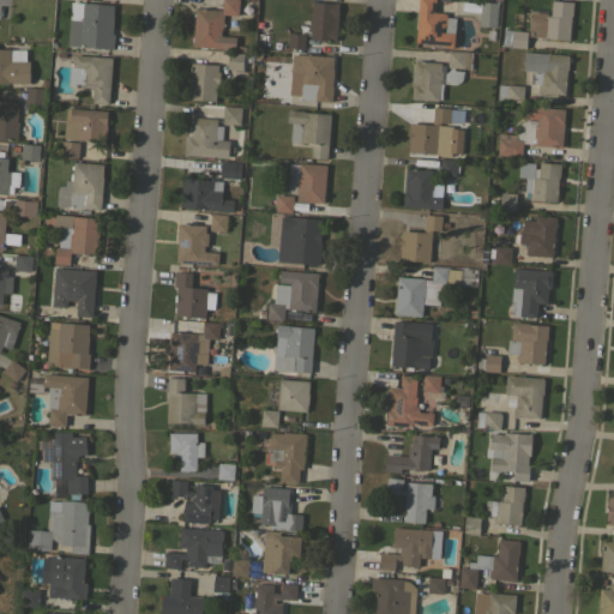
[(196,7),(222,10),(222,0),(238,0),(238,14),(223,13),(222,23),(224,23),(224,25),(223,25),(222,29),(221,29),(221,36),(235,37),(235,49),(203,47),(203,48),(199,48),(199,47),(192,46),(196,7)]
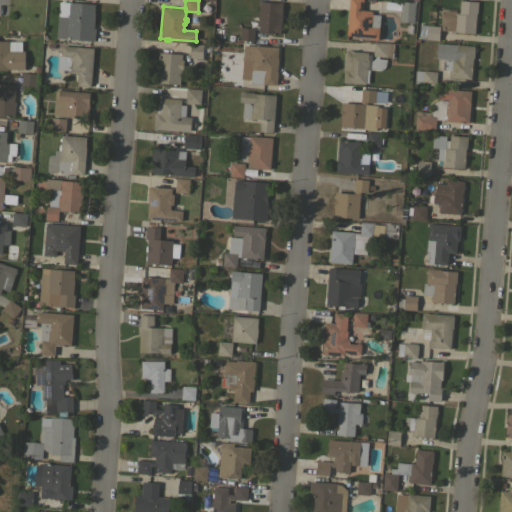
[(348,0),(362,0),(362,10),(371,10),(371,11),(372,11),(372,14),(379,14),(378,37),(346,35),(348,0)]
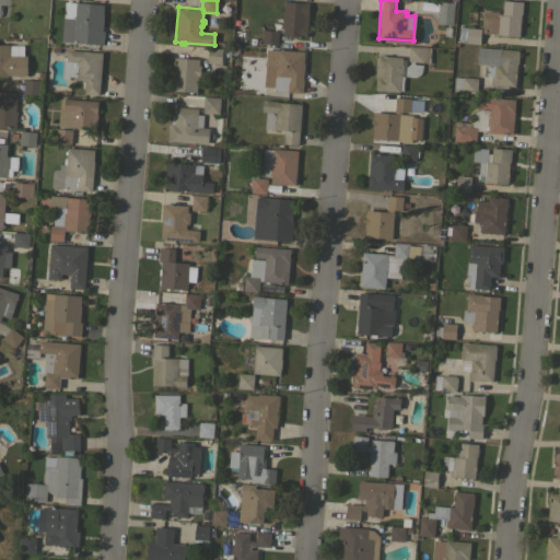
[(483,14),(485,14),(485,11),(502,12),(503,0),(523,1),(522,14),(521,14),(518,36),(494,34),(494,33),(482,33),(483,14)]
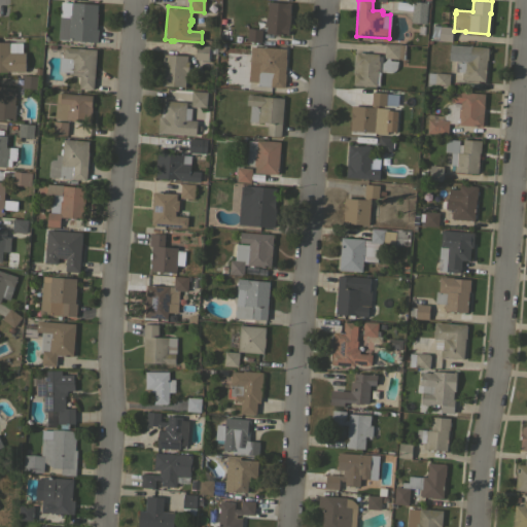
[(268,1),(286,2),(290,2),(289,13),(290,13),(289,25),(288,25),(288,34),(266,33),(267,26),(265,26),(266,16),(267,16),(268,1)]
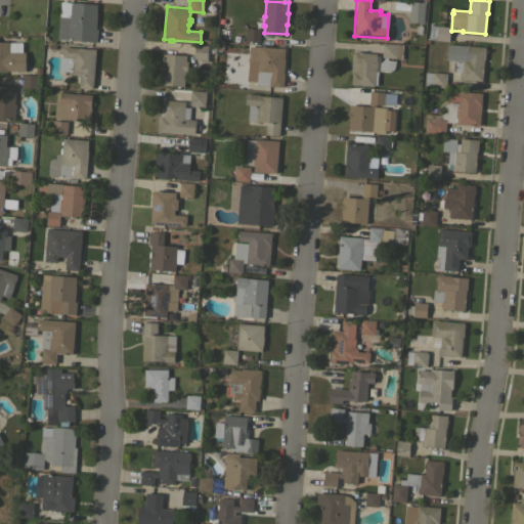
[(409,1),(425,2),(423,24),(408,23),(409,1)]
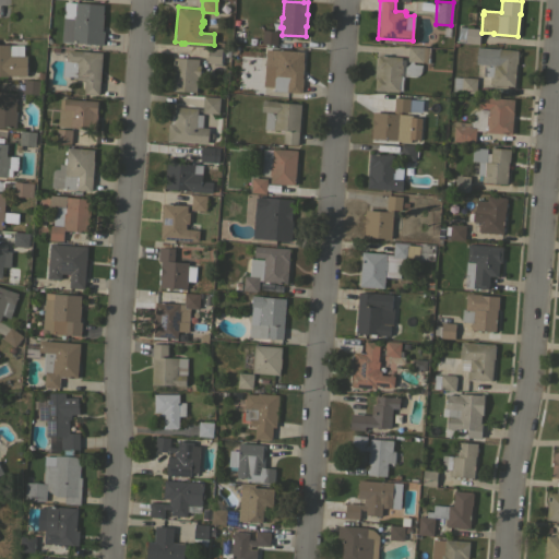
[(75,2),(103,4),(102,14),(103,14),(102,31),(104,31),(103,44),(61,40),(63,18),(72,19),(73,15),(74,15),(75,2)]
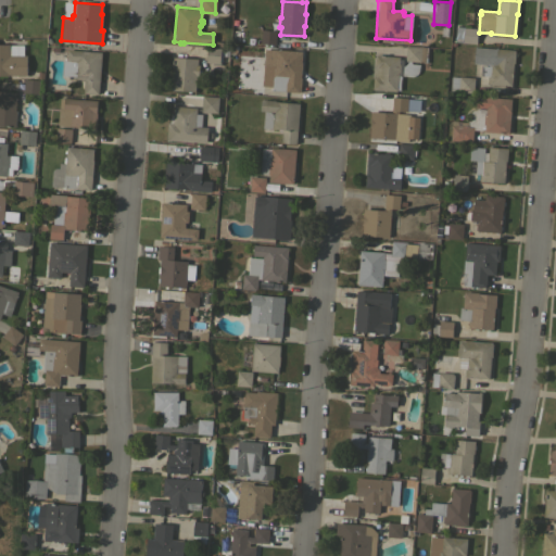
[(456,25),(464,25),(464,27),(477,28),(476,43),(463,42),(463,41),(454,41),(456,25)]
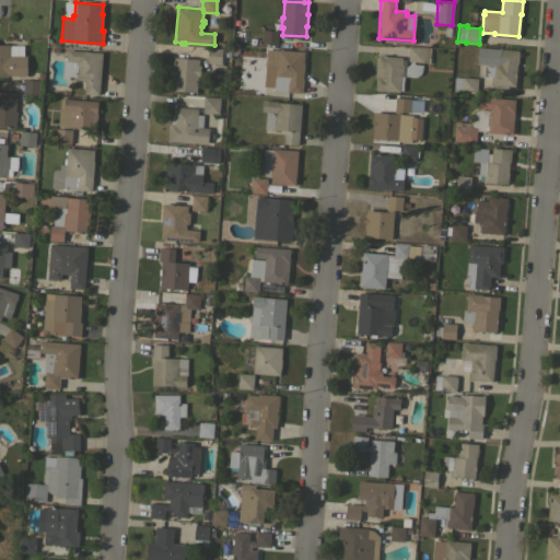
[(263,30),(278,31),(278,33),(279,33),(279,37),(292,38),(292,45),(277,44),(277,45),(261,43),(263,30)]
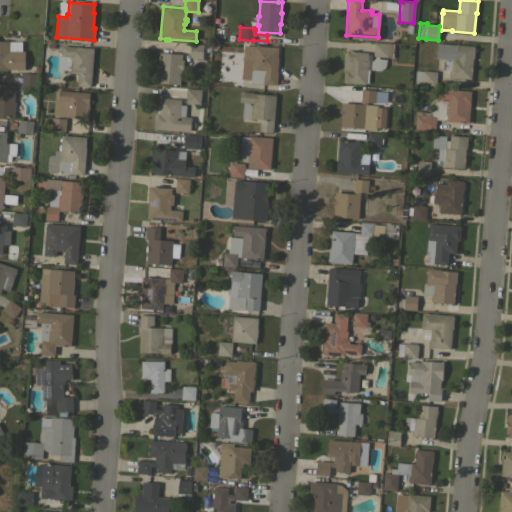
[(24,51),(24,69),(8,69),(0,69),(0,40),(8,40),(8,42),(21,42),(21,51),(24,51)]
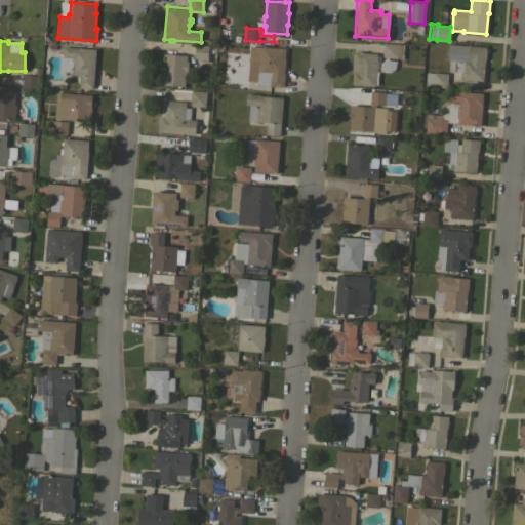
[(377,83),(374,83),(374,86),(369,85),(369,86),(366,86),(366,85),(351,84),(354,51),(376,52),(376,55),(380,55),(380,62),(385,57),(381,57),(382,43),(397,44),(397,43),(403,44),(403,58),(388,57),(388,59),(396,59),(395,66),(394,69),(391,71),(389,72),(378,71),(377,83)]
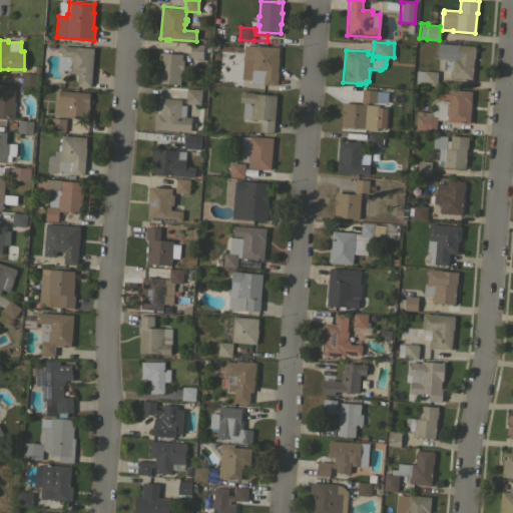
[(203,44),(202,55),(203,55),(203,59),(195,59),(195,57),(189,57),(190,43),(203,44)]
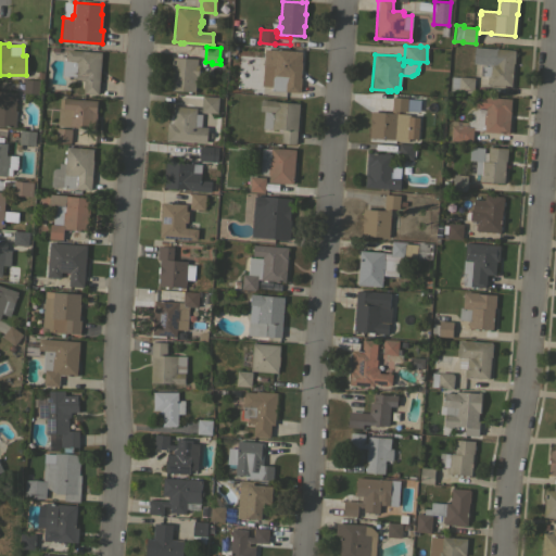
[(515,50),(514,63),(513,63),(510,86),(487,84),(488,76),(479,76),(480,65),(490,66),(490,65),(489,65),(489,64),(474,63),(474,66),(470,66),(470,62),(474,62),(475,47),(515,50)]
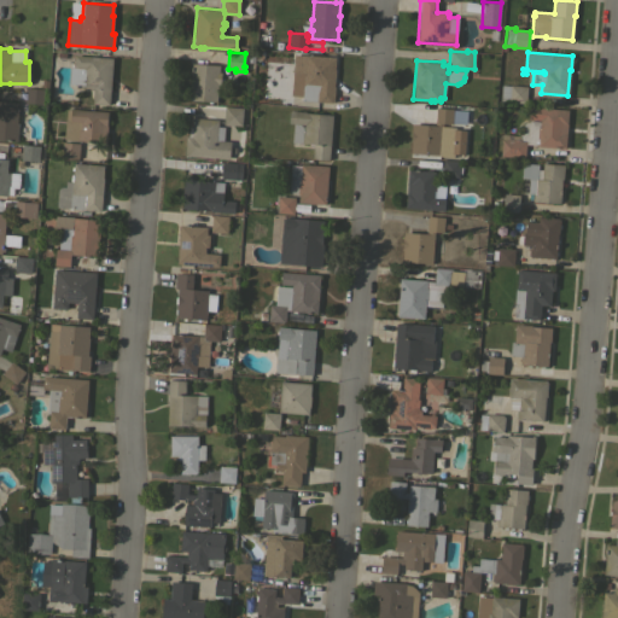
[(336,57),(334,69),(336,69),(334,86),(333,101),(332,101),(302,100),(302,99),(297,99),(298,85),(303,85),(304,74),(292,73),(293,53),(336,57)]
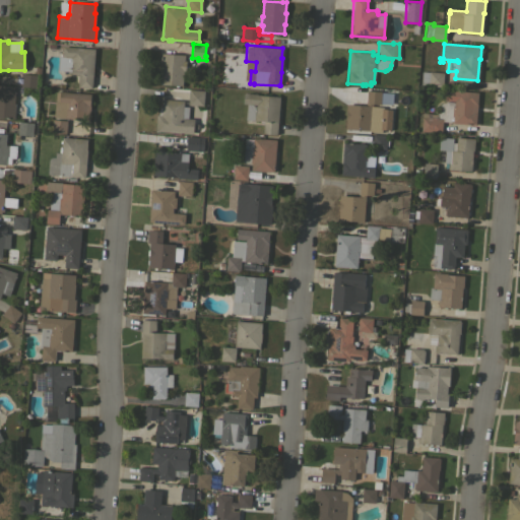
[(94,49),(91,87),(78,86),(78,74),(69,73),(70,71),(58,70),(59,55),(62,56),(63,46),(94,49)]
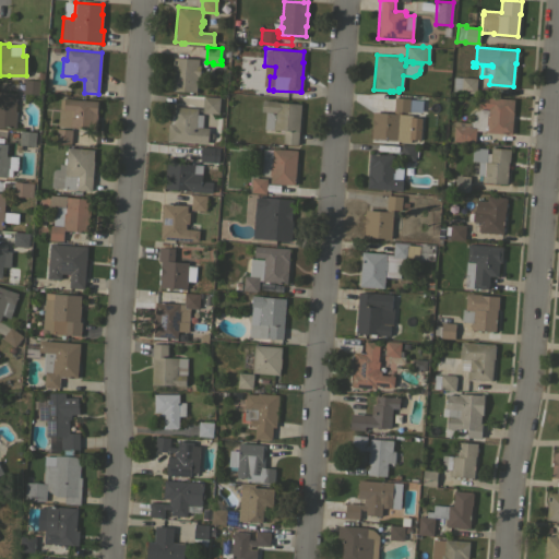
[(174,57),(199,58),(198,64),(200,64),(200,70),(202,70),(202,73),(200,73),(199,76),(198,76),(197,92),(192,92),(192,93),(188,93),(188,92),(171,91),(174,57)]
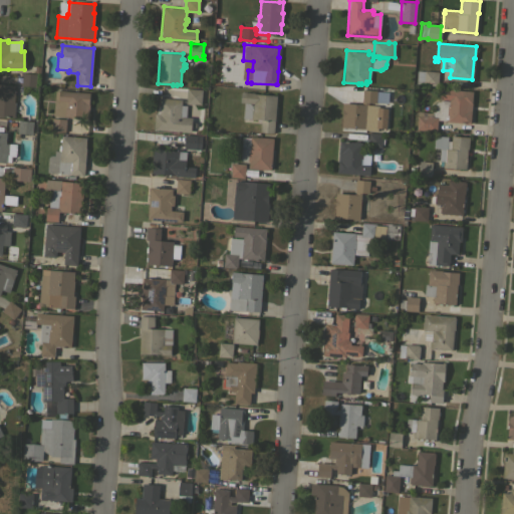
[(22,72),(34,73),(35,65),(39,65),(37,87),(21,86),(22,72)]
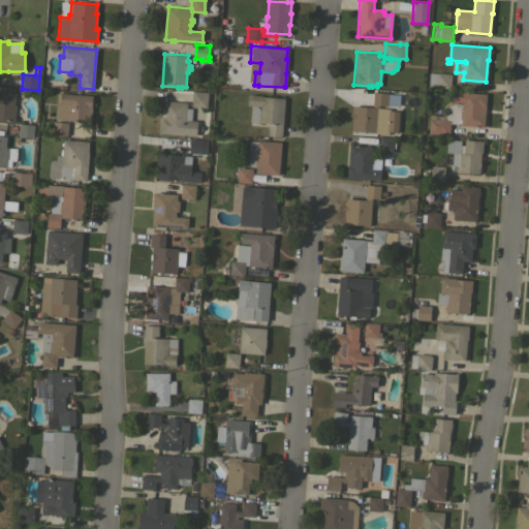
[(452,73),(449,88),(435,87),(436,86),(428,86),(429,72),(436,72),(452,73)]
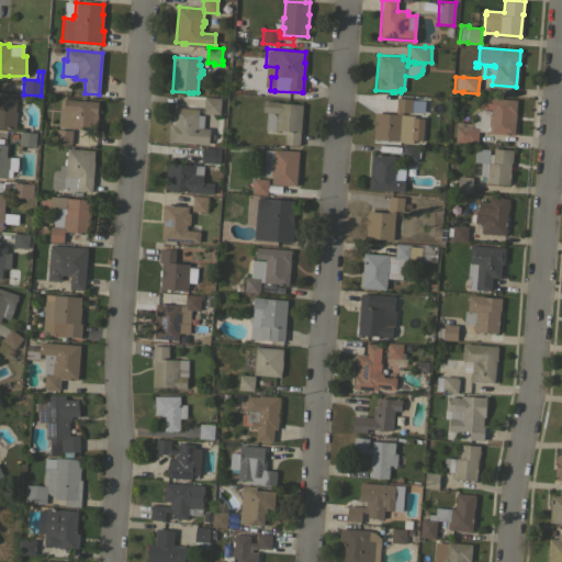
[(0,91),(17,93),(15,112),(17,112),(15,128),(0,126),(0,91)]
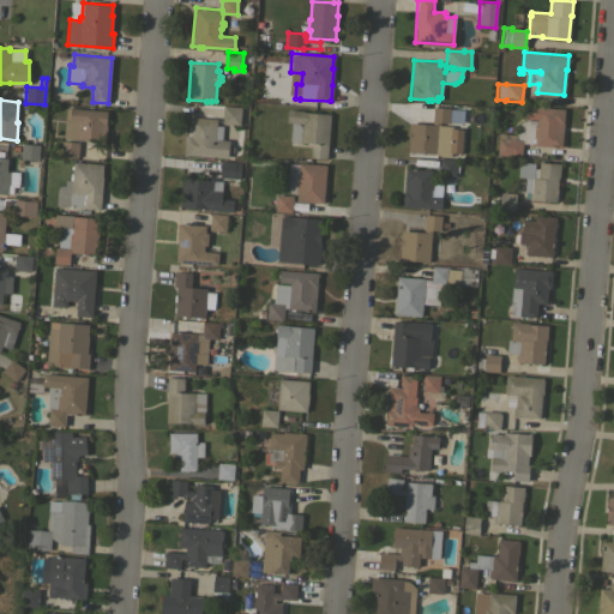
[(223,106),(241,107),(240,125),(222,124),(223,106)]
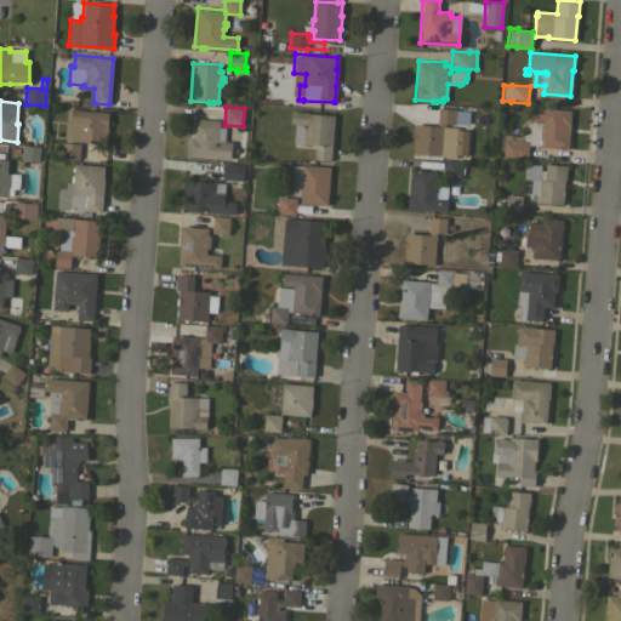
[(542,121),(542,120),(530,119),(531,107),(571,109),(568,148),(540,147),(540,146),(528,144),(528,158),(502,157),(503,140),(505,140),(505,135),(522,136),(522,132),(523,127),(525,125),(528,123),(534,121),(542,121)]
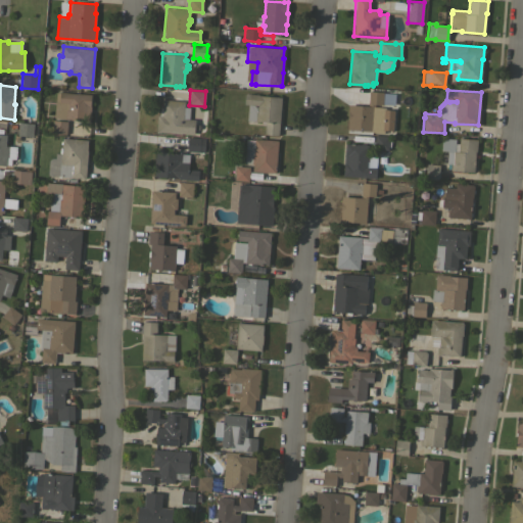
[(348,104),(368,106),(369,91),(383,92),(382,104),(375,104),(374,106),(385,107),(385,109),(393,109),(391,128),(384,128),(384,133),(371,132),(371,131),(347,129),(348,104)]
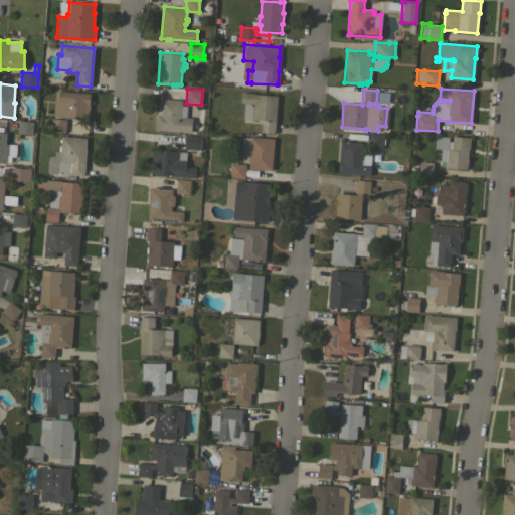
[(90,93),(89,104),(90,104),(89,119),(64,117),(64,115),(56,114),(58,97),(57,97),(57,94),(58,95),(59,91),(90,93)]
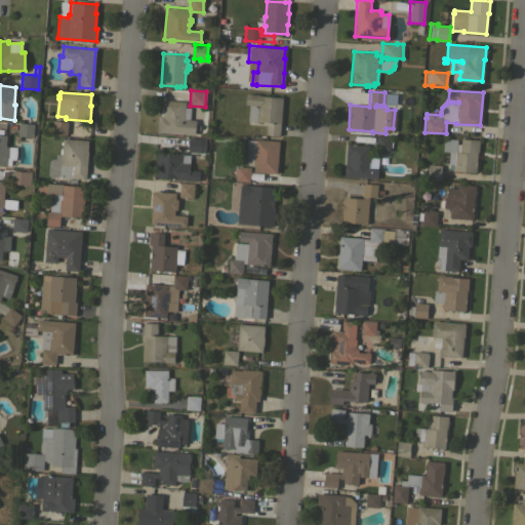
[(279,135),(265,134),(266,123),(263,123),(263,121),(247,120),(249,105),(245,105),(246,93),(260,94),(260,95),(282,97),(279,135)]
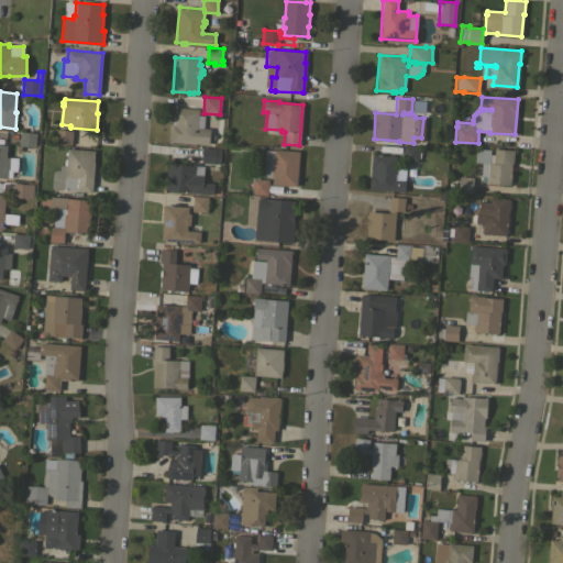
[(199,109),(198,114),(205,116),(203,128),(210,129),(209,144),(168,141),(169,123),(174,124),(174,123),(173,123),(174,116),(175,116),(175,107),(199,109)]
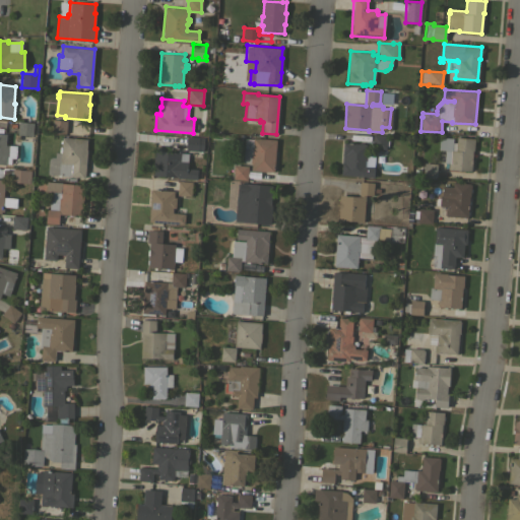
[(53,119),(67,120),(66,133),(52,132),(53,119)]
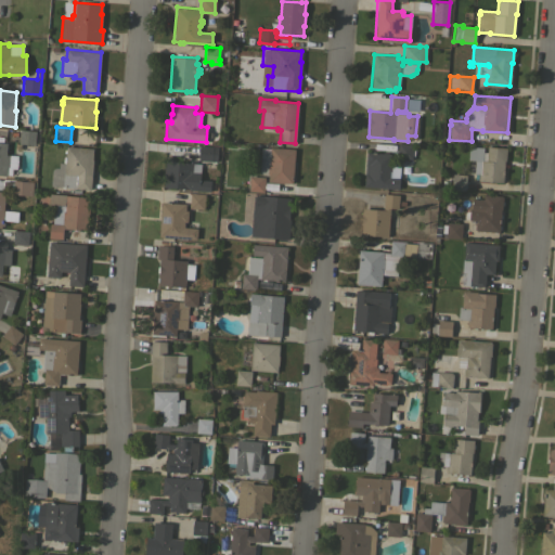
[(20,129),(36,130),(36,133),(38,133),(37,144),(35,144),(18,143),(20,129)]
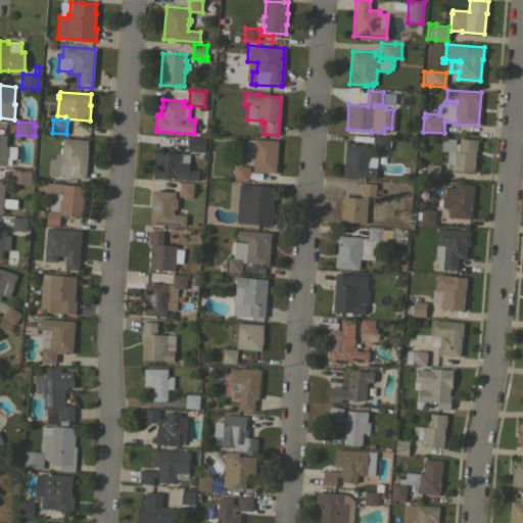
[(0,133),(6,134),(5,145),(16,146),(16,158),(11,158),(11,164),(6,164),(6,165),(0,164),(0,133)]
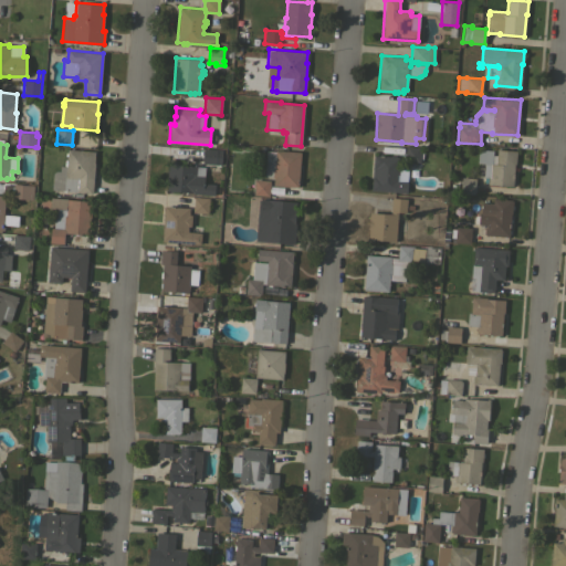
[(421,147),(420,152),(422,152),(422,158),(420,158),(420,163),(405,161),(406,146),(421,147)]
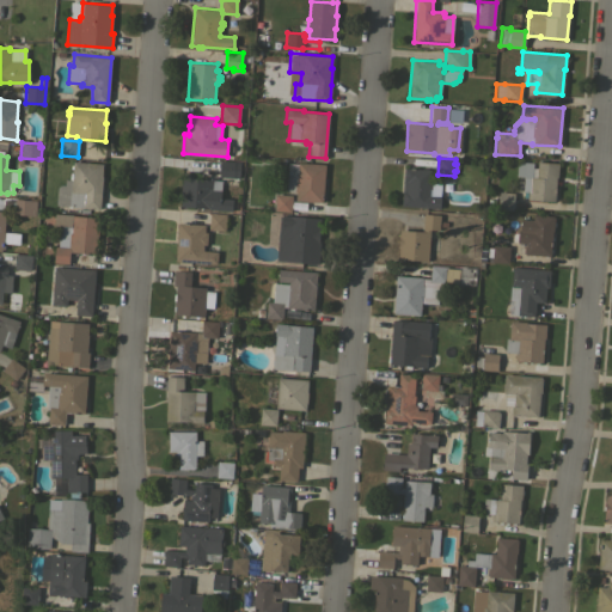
[(240,161),(238,178),(219,176),(220,159),(240,161)]
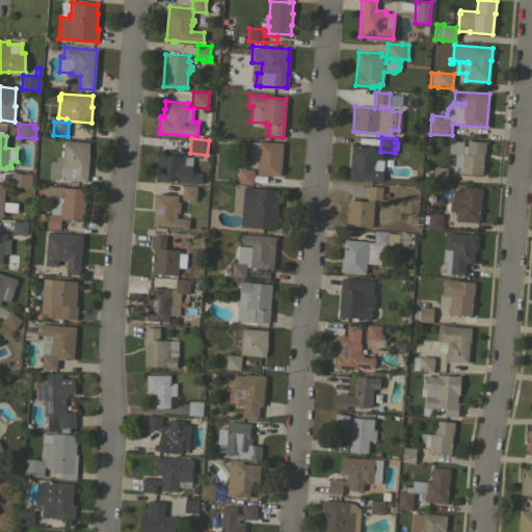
[(89,142),(88,155),(89,155),(87,182),(72,181),(73,180),(49,178),(50,163),(50,162),(52,161),(53,160),(56,160),(56,155),(60,156),(60,150),(62,150),(63,145),(61,145),(61,143),(63,143),(63,140),(89,142)]
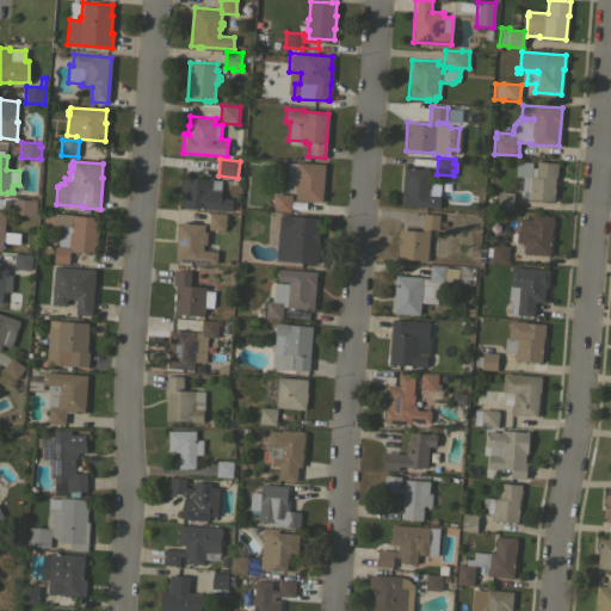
[(288,162),(297,162),(297,161),(325,164),(321,202),(295,199),(296,191),(285,191),(288,162)]
